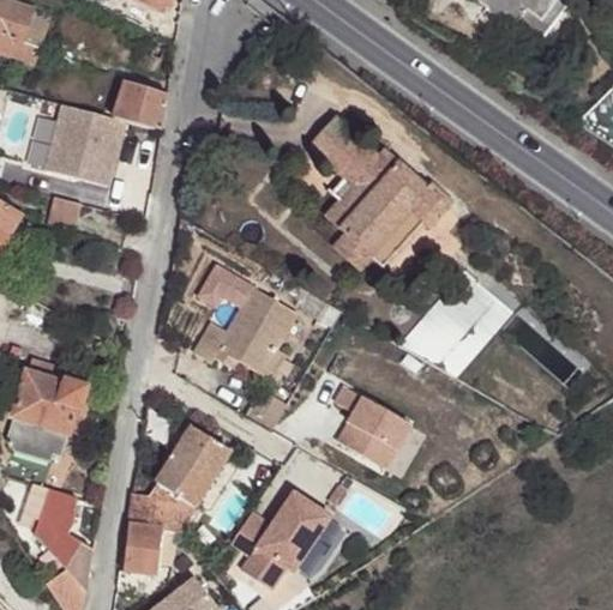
[(0,50),(34,64),(38,49),(19,41),(31,8),(10,0),(0,0),(0,50)]
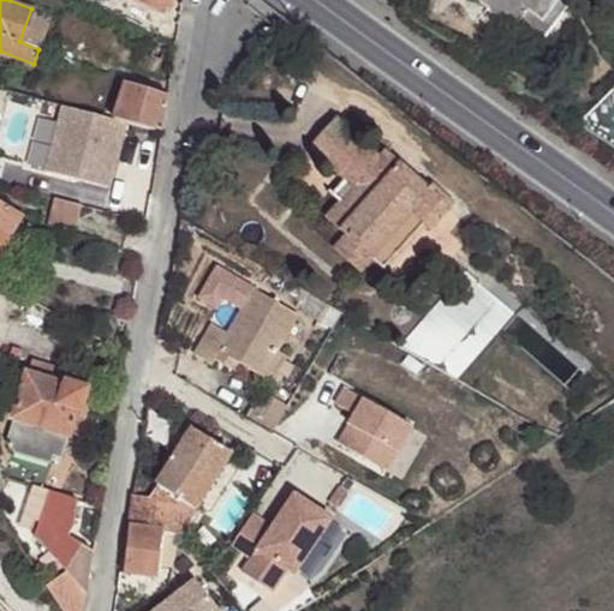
[(142,0),(162,10),(166,0),(142,0)]
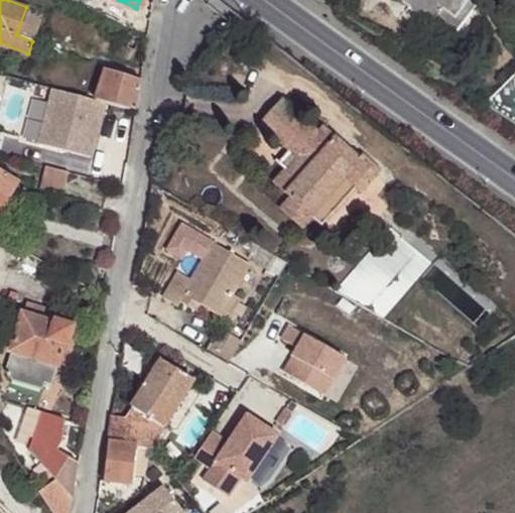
[(455,15),(465,0),(401,0),(431,21),(432,19),(442,6),(455,15)]
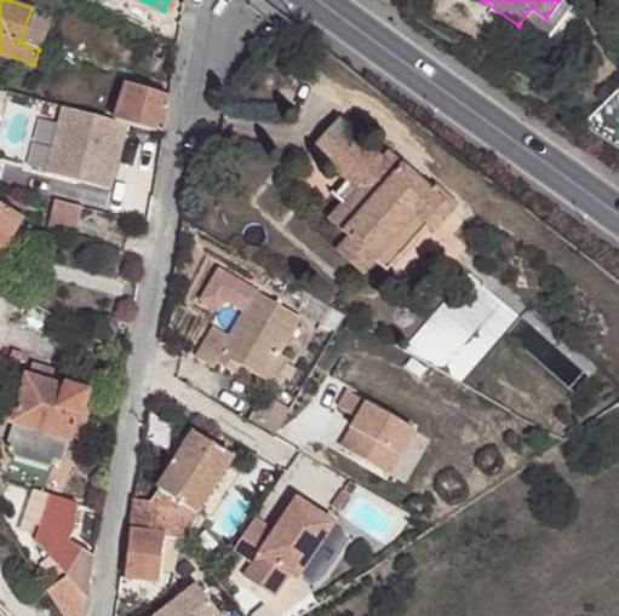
[(520,23),(544,41),(574,0),(559,0),(546,18),(532,7),(520,23)]
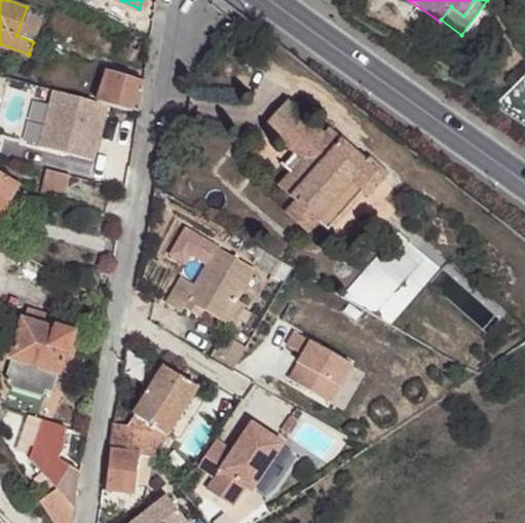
[(107,69),(97,100),(133,110),(133,108),(138,109),(143,79),(107,69)]
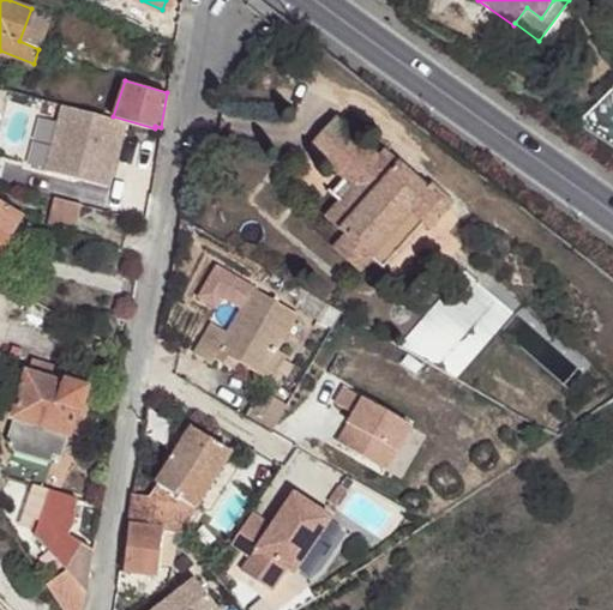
[(126,121),(62,103),(46,169),(109,186),(126,121)]
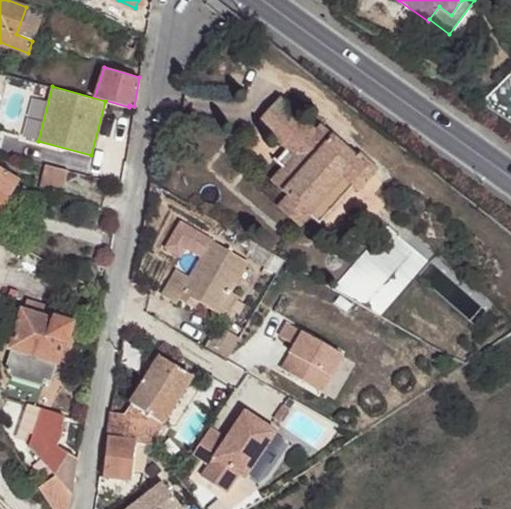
[(345,173),(354,181),(360,186),(377,167),(371,161),(367,166),(320,123),(315,128),(280,96),(257,121),(286,147),(292,153),(281,165),(270,178),(288,193),(277,204),(299,224),(309,213),(345,173)]
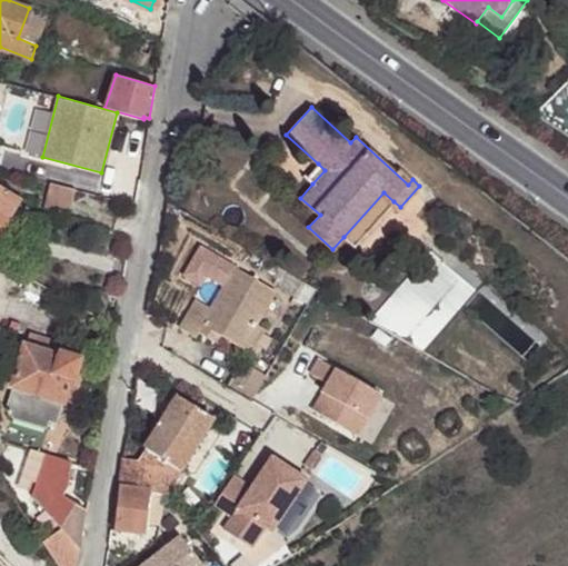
[(306,178),(312,184),(325,170),(318,164),(306,178)]
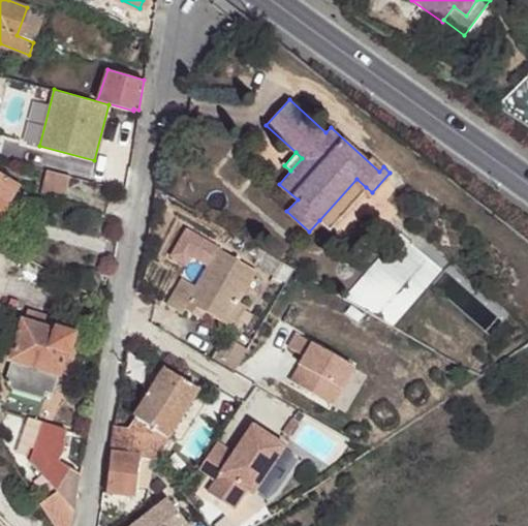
[(47,167),(39,191),(63,199),(69,174),(47,167)]
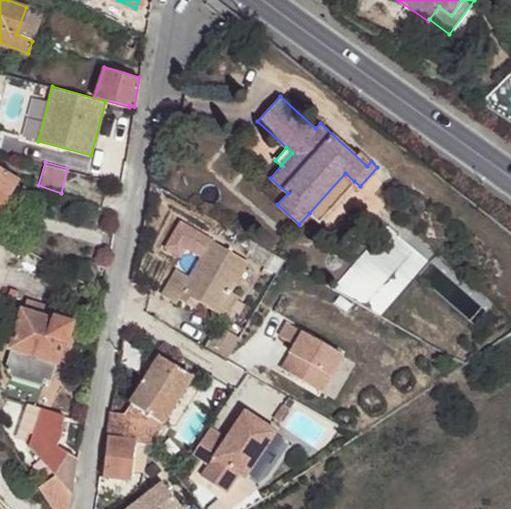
[(0,203),(16,177),(0,168),(0,203)]
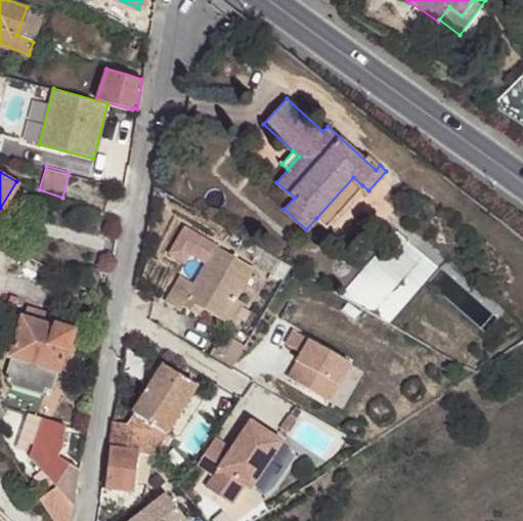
[(316,218),(325,226),(362,185),(353,177),(316,218)]
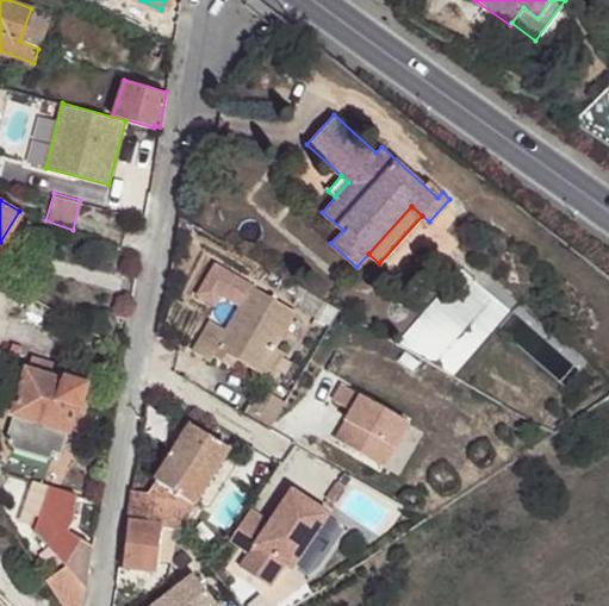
[(209,319),(191,349),(209,358),(212,354),(235,368),(240,360),(268,376),(284,350),(274,345),(296,310),(212,261),(194,292),(212,303),(219,292),(238,304),(225,328),(209,319)]
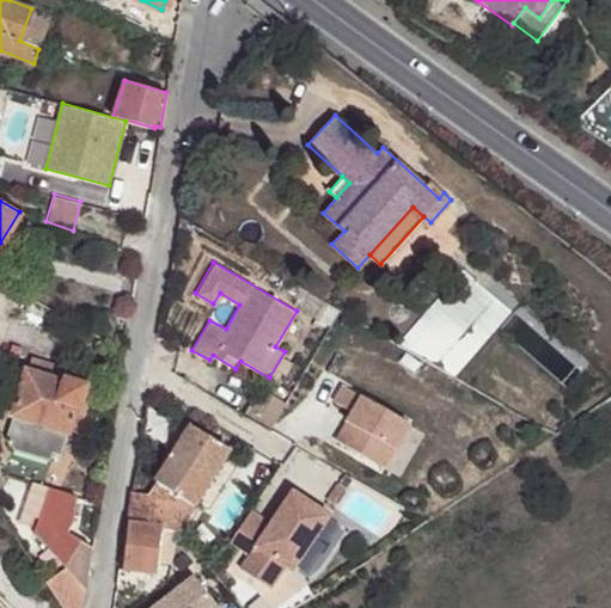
[(463,270),(401,342),(433,363),(470,321),(448,304),(472,278),(463,270)]
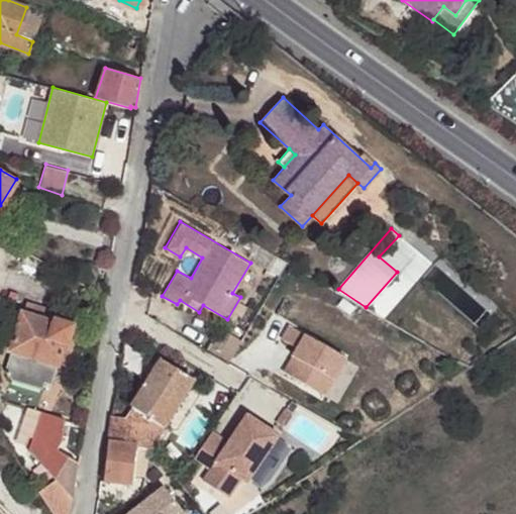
[(397,272),(366,307),(386,317),(432,265),(399,235),(379,257),(397,272)]
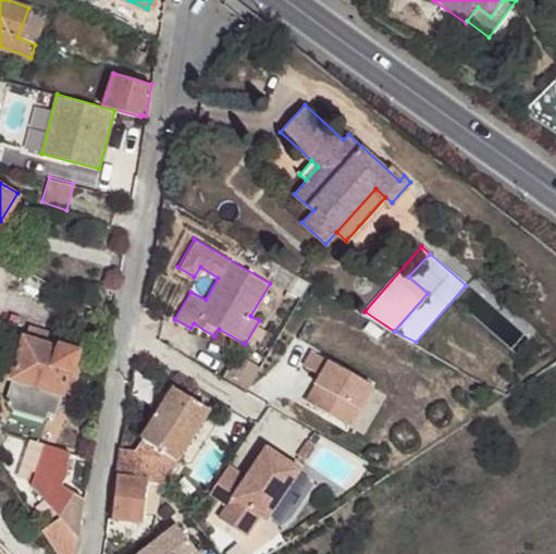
[(280,265),(272,278),(289,288),(298,275),(280,265)]
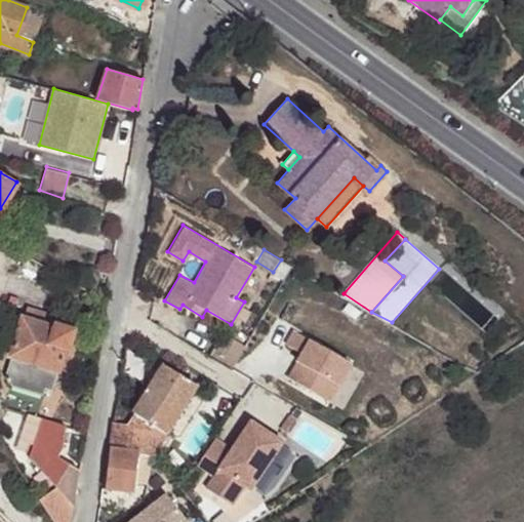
[(281,259),(273,272),(284,277),(291,264),(281,258),(281,259)]
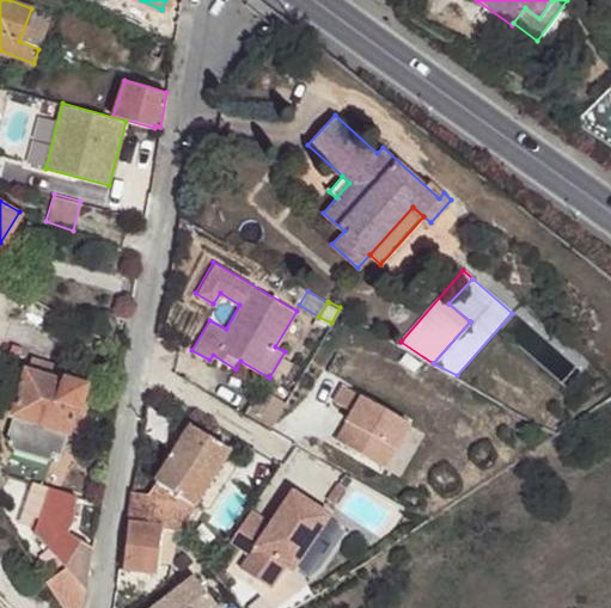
[(31,355),(28,367),(57,376),(61,364),(31,355)]
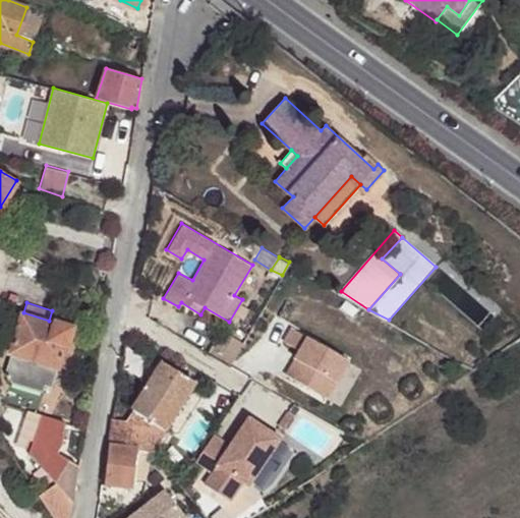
[(18,327),(4,371),(6,376),(8,378),(9,381),(42,391),(45,385),(52,387),(64,347),(68,348),(74,327),(54,321),(54,322),(49,321),(23,312),(22,312),(21,315),(15,314),(11,325),(18,327)]
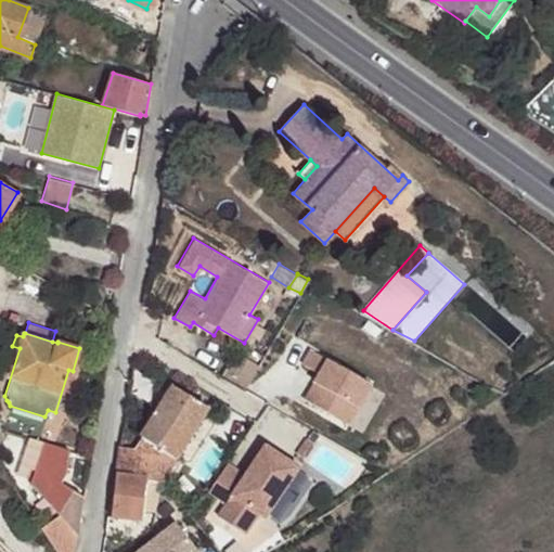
[(222,373),(245,387),(258,364),(235,350),(222,373)]
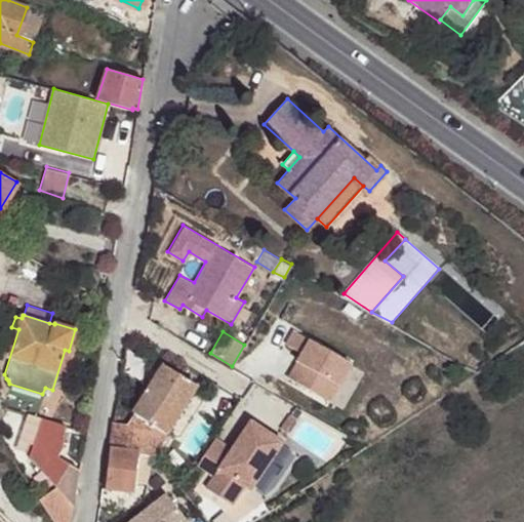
[(126,422),(112,420),(108,444),(110,444),(105,486),(133,491),(134,482),(138,452),(149,453),(152,453),(159,444),(197,385),(163,364),(152,382),(146,377),(134,395),(140,399),(126,422)]
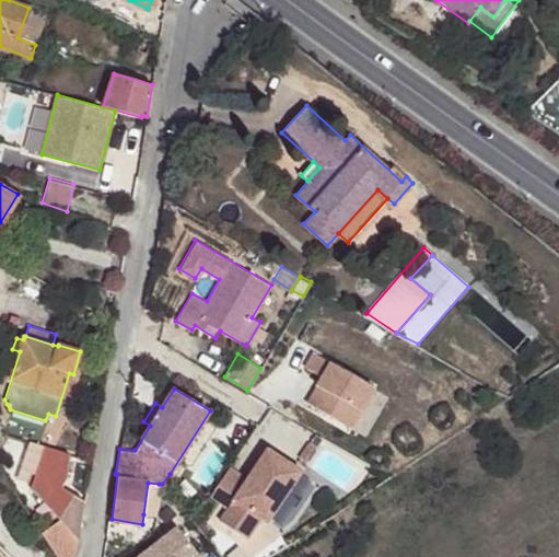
[(229,466),(210,492),(229,506),(220,519),(246,536),(259,515),(267,521),(300,471),(267,449),(246,478),(229,466)]
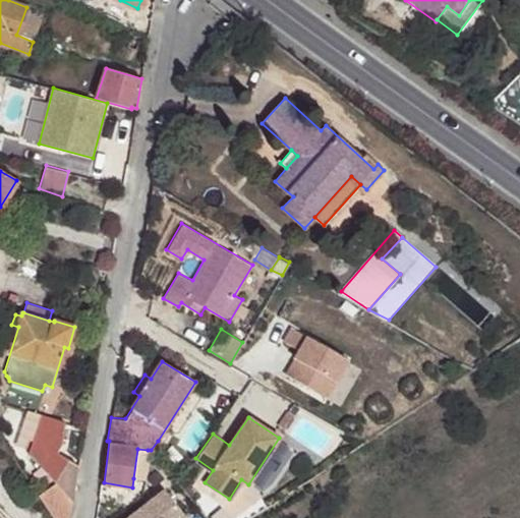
[(50,448),(41,465),(56,482),(71,503),(78,465),(50,448)]
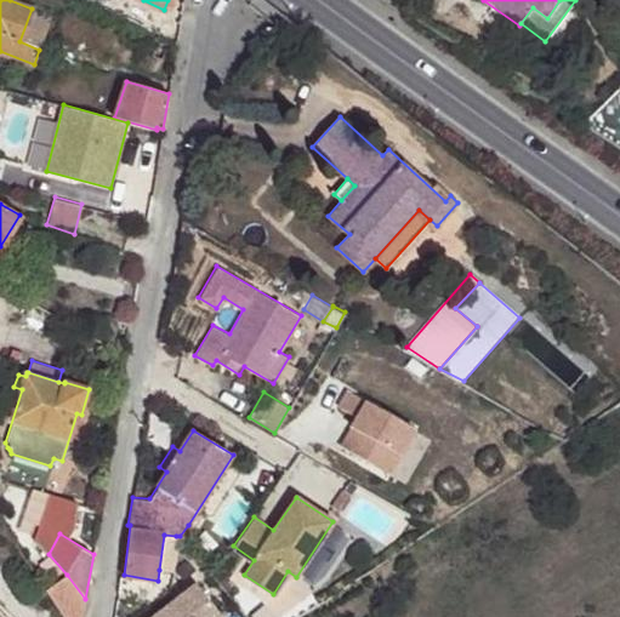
[(159,570),(171,571),(176,536),(164,535),(159,570)]
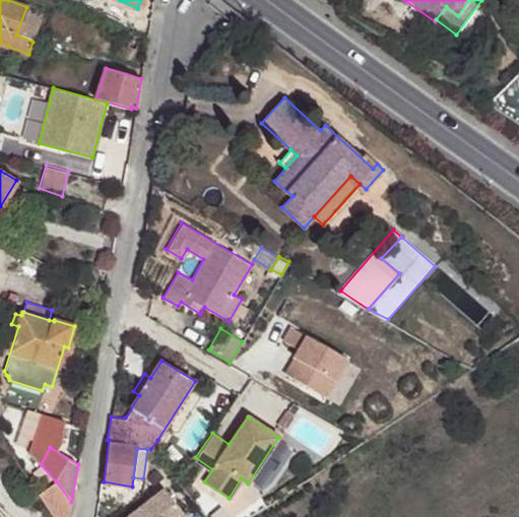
[(35,489),(38,494),(54,482),(48,475),(35,489)]
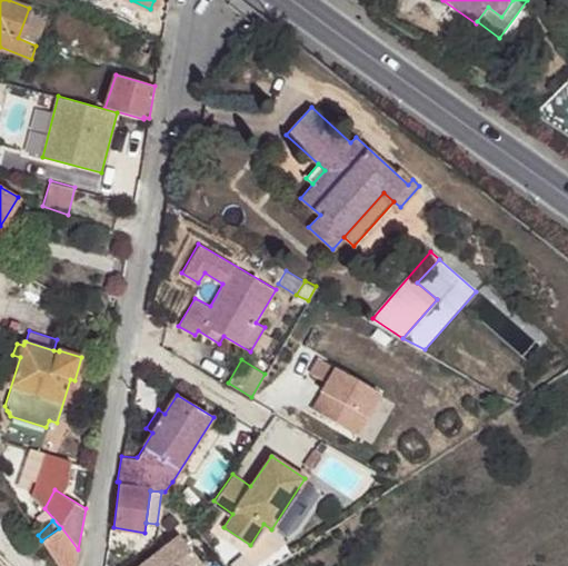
[(73,565),(78,549),(61,527),(59,528),(41,540),(59,565),(73,565)]
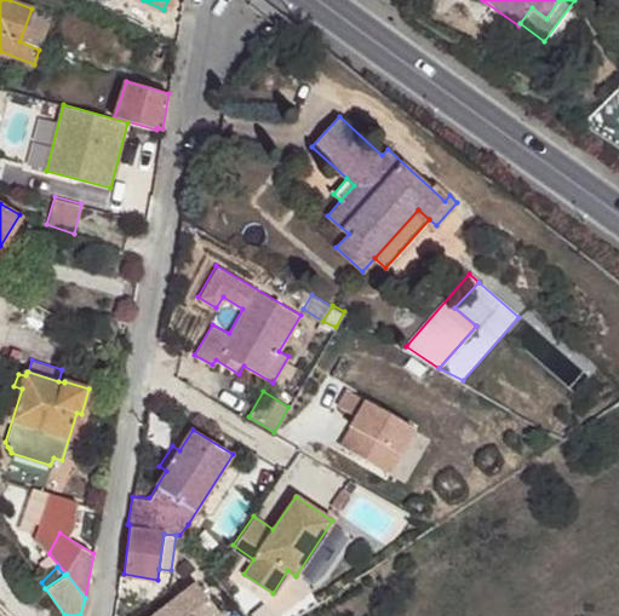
[(152,615),(222,615),(195,582),(152,615)]
